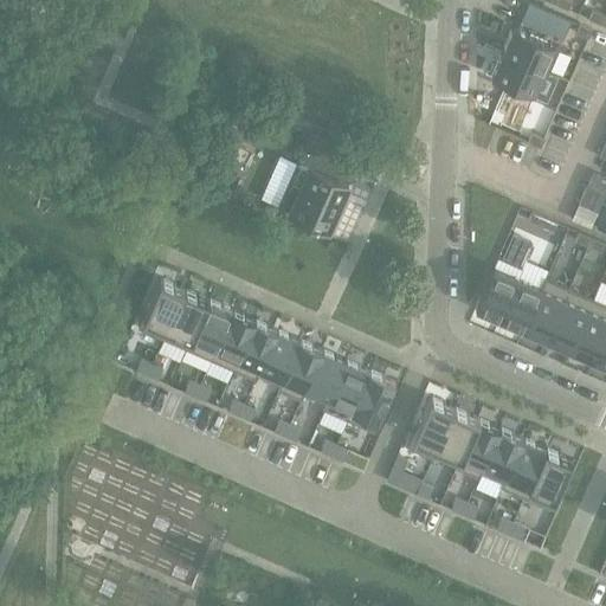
[(567,10),(572,1),(568,0),(555,0),(555,4),(567,10)]
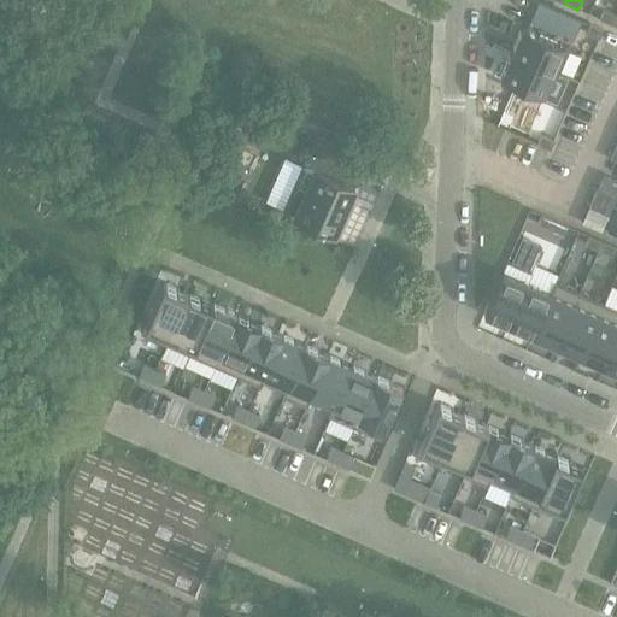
[(539,3),(532,21),(574,39),(581,22),(539,3)]
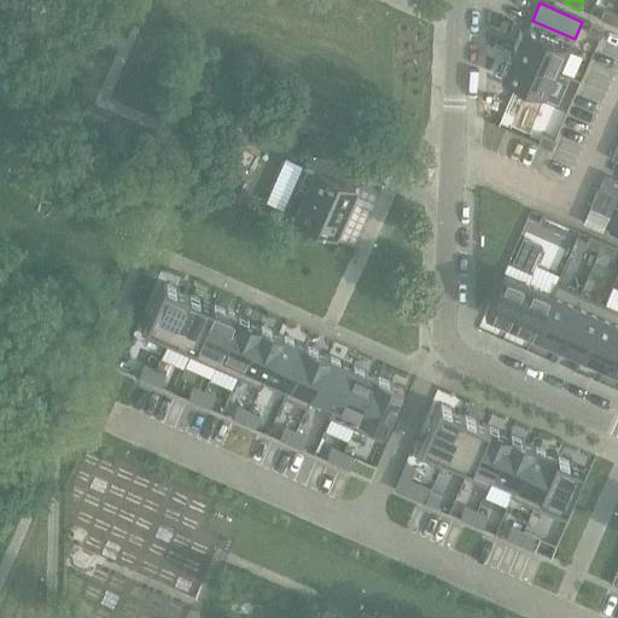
[(613,25),(617,16),(604,11),(600,19),(613,25)]
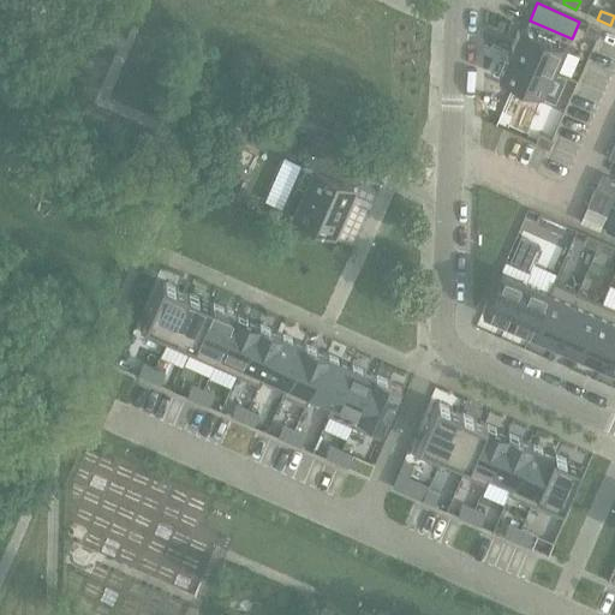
[(597,39),(601,30),(587,24),(584,34),(597,39)]
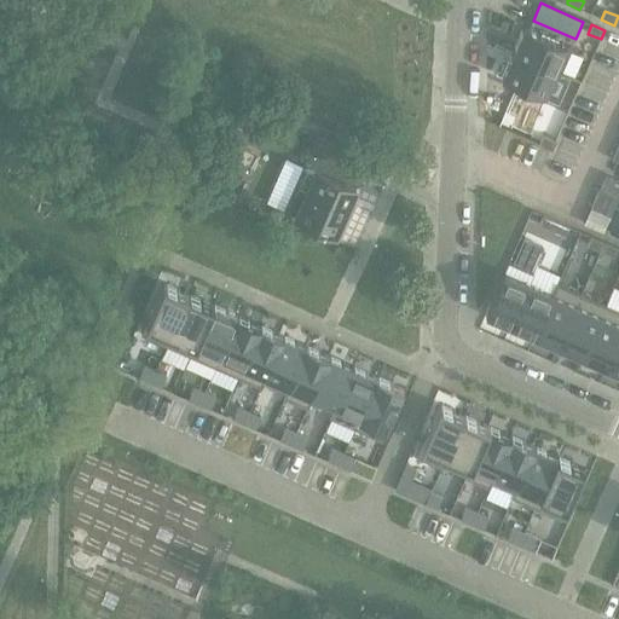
[(561,74),(572,48),(524,27),(513,52),(555,71),(555,73),(560,75),(561,74)]
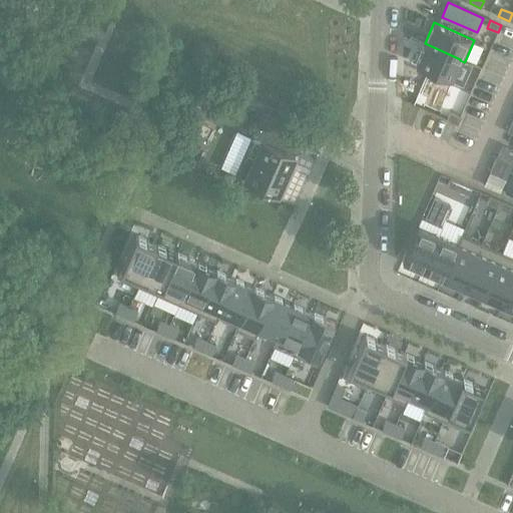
[(451,79),(460,60),(460,59),(425,43),(416,64),(451,79)]
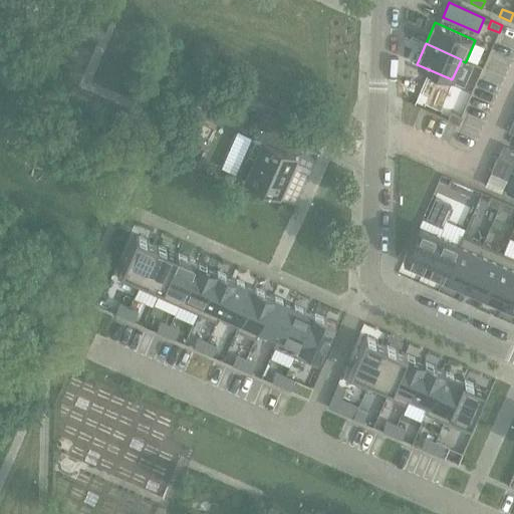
[(459,124),(462,117),(451,112),(448,119),(459,124)]
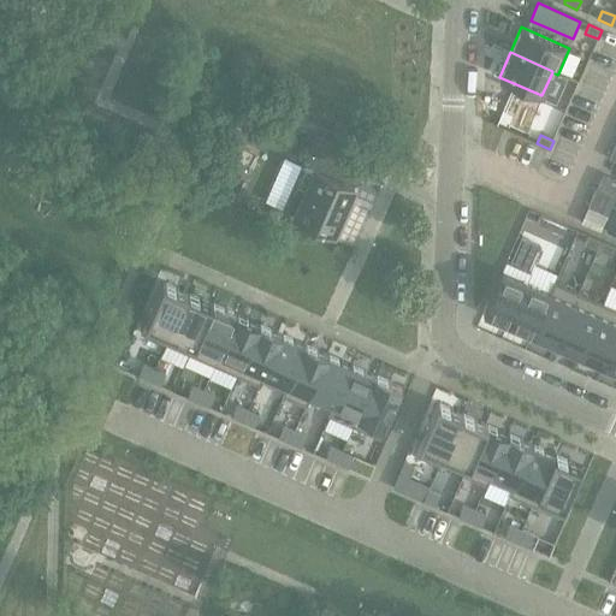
[(314,136),(302,165),(315,171),(345,183),(357,155),(314,136)]
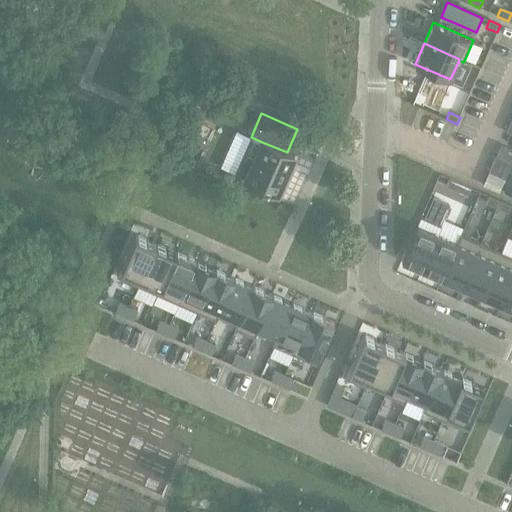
[(237,130),(221,166),(239,174),(239,175),(246,178),(246,179),(278,193),(294,155),(287,152),(262,142),(251,137),(237,130)]
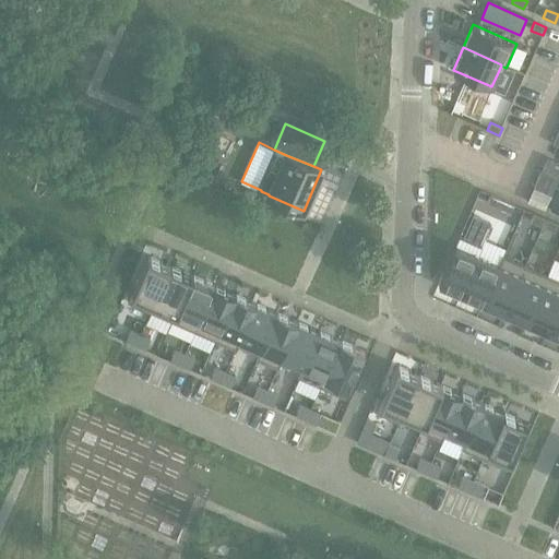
[(549,185),(552,177),(540,171),(537,179),(549,185)]
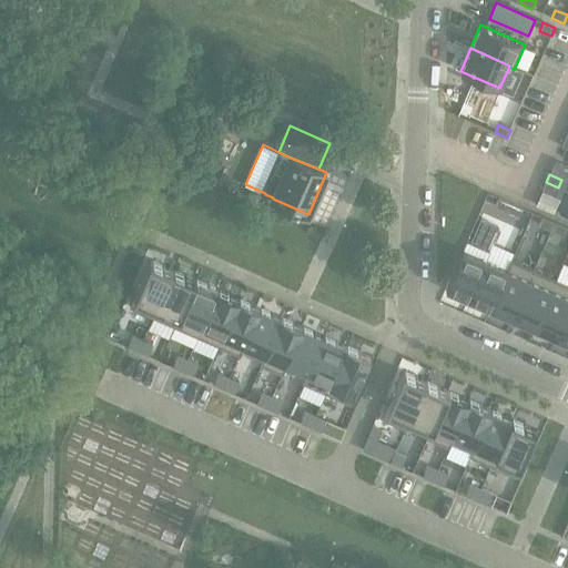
[(554,195),(558,188),(546,182),(541,190),(554,195)]
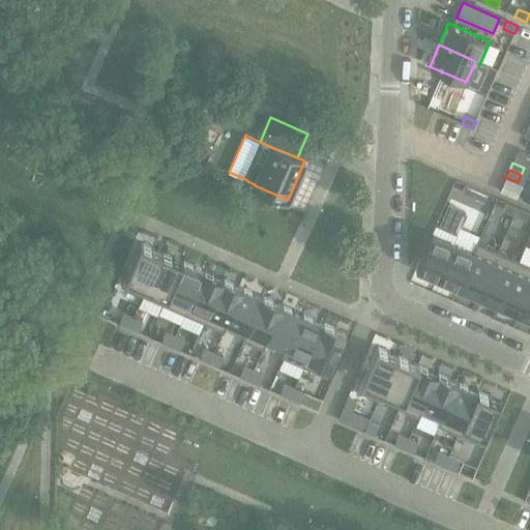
[(473,198),(476,189),(465,184),(462,193),(473,198)]
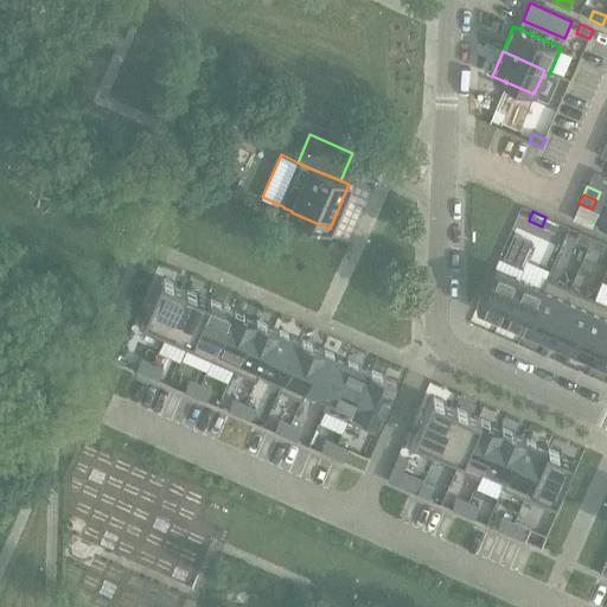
[(555,231),(558,223),(545,217),(542,227),(555,231)]
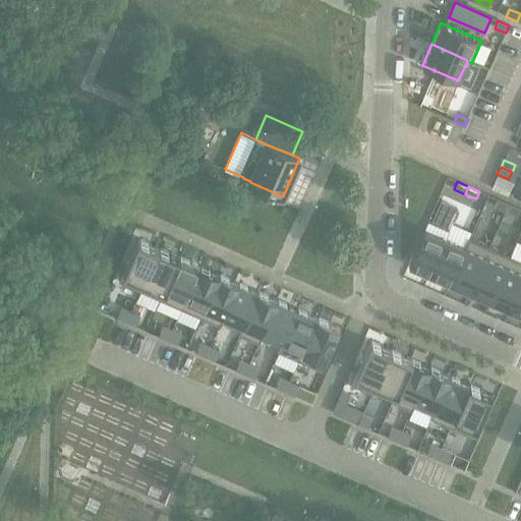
[(506,212),(509,205),(498,199),(495,207),(506,212)]
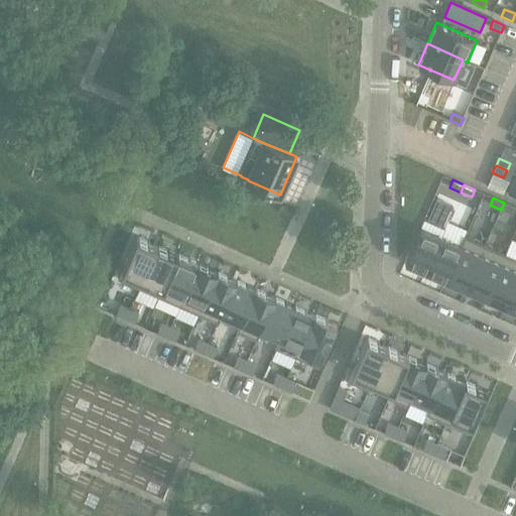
[(436,200),(427,222),(442,228),(453,207),(436,200)]
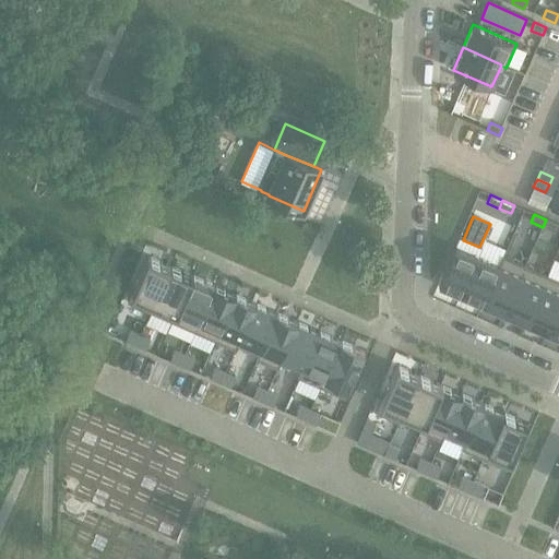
[(555,233),(558,224),(546,219),(543,227),(555,233)]
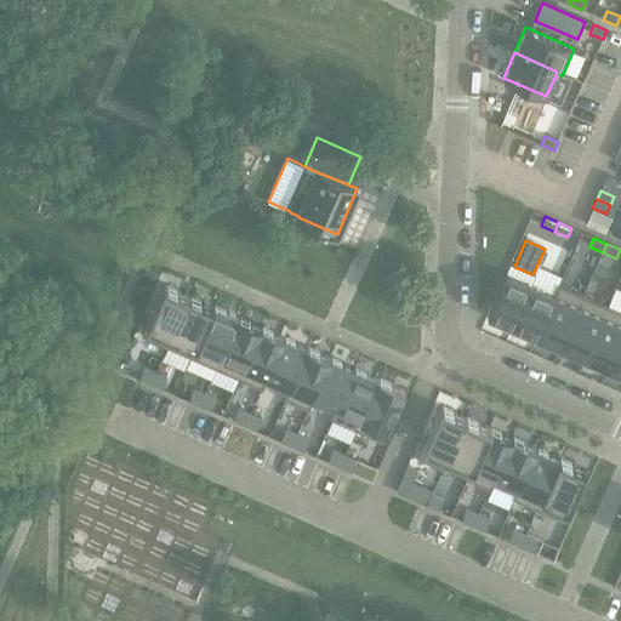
[(512,328),(531,284),(506,273),(486,315),(512,328)]
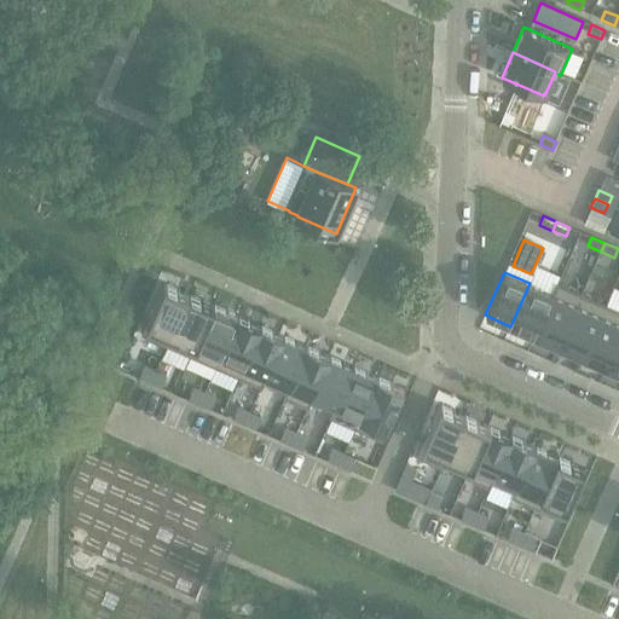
[(534,336),(553,294),(551,294),(530,283),(510,327),(534,336)]
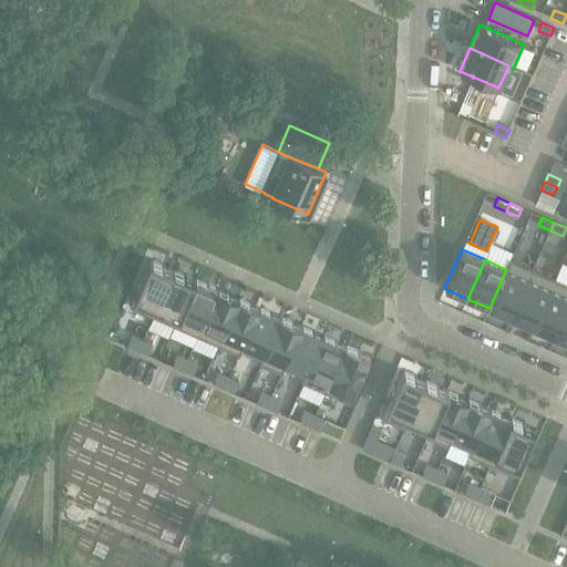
[(512,318),(533,269),(511,259),(509,259),(505,269),(506,269),(490,308),(512,318)]
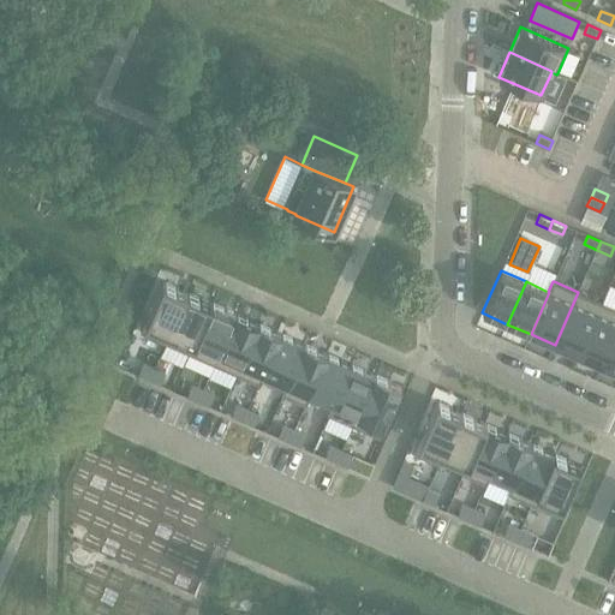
[(165,344),(187,293),(162,282),(141,333),(165,344)]
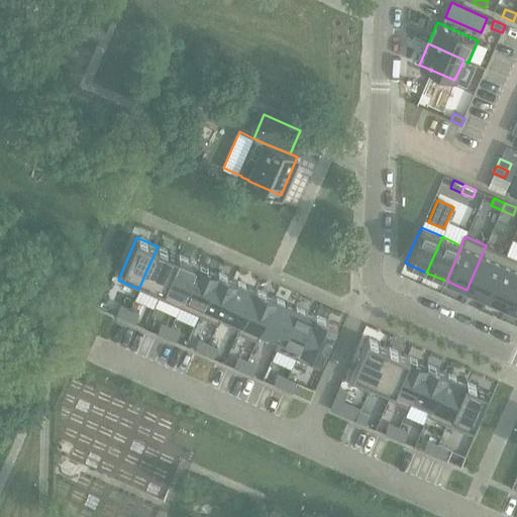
[(486,299),(506,254),(486,245),(467,290),(486,299)]
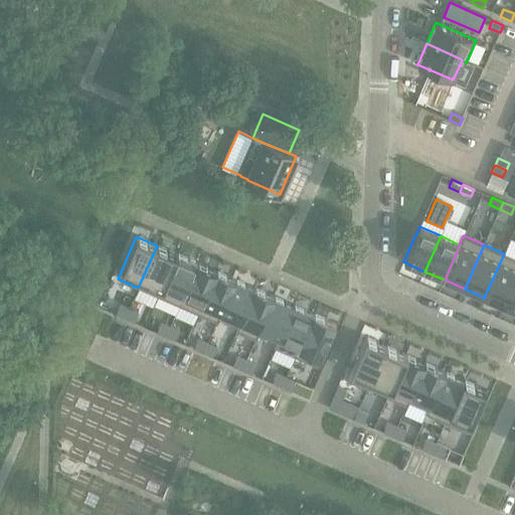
[(158,297),(177,254),(157,245),(138,288),(158,297)]
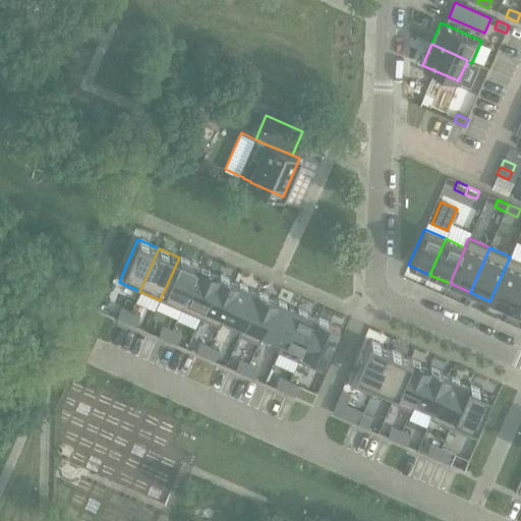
[(510,309),(520,284),(520,261),(510,256),(489,301),(510,309)]
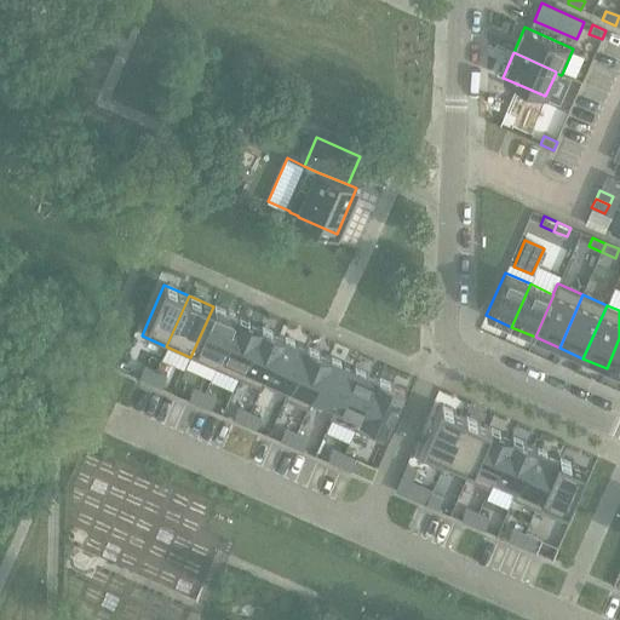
[(216,368),(239,317),(213,306),(190,357),(216,368)]
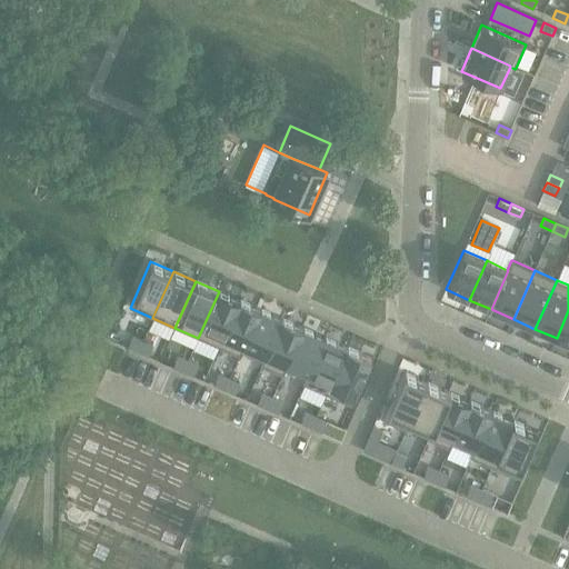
[(219,347),(239,300),(219,291),(198,338),(219,347)]
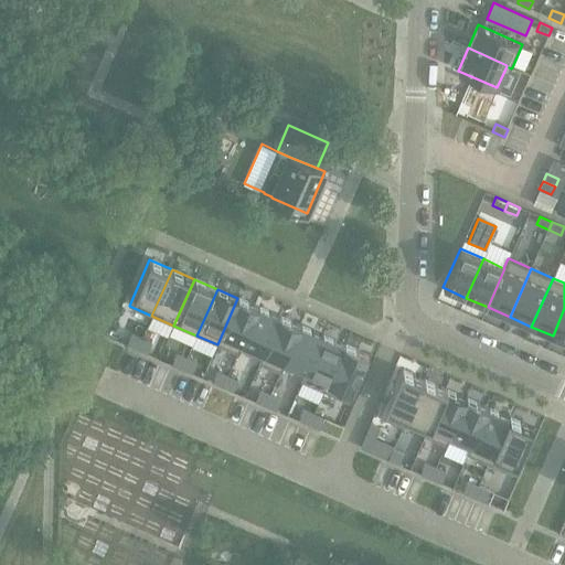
[(237,353),(258,307),(237,298),(217,344),(237,353)]
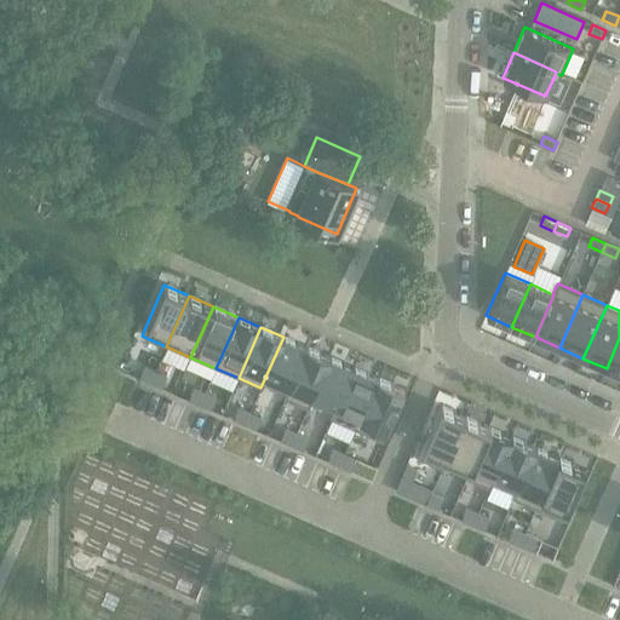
[(285,399),(308,348),(283,337),(260,388),(262,389),(264,383),(286,392),(283,399),(285,399)]
